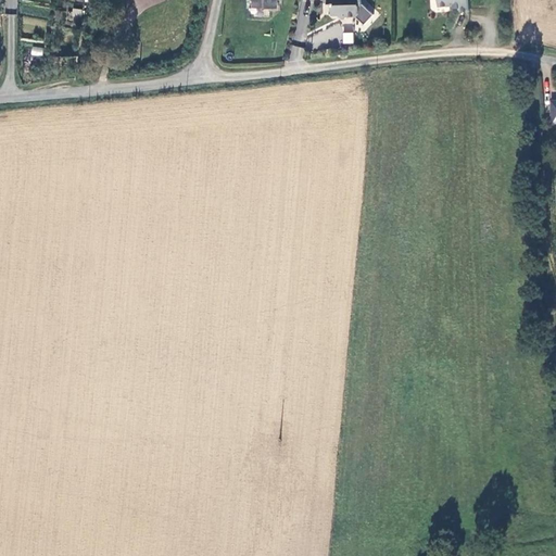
[(277,10),(277,0),(254,0),(254,9),(277,10)]
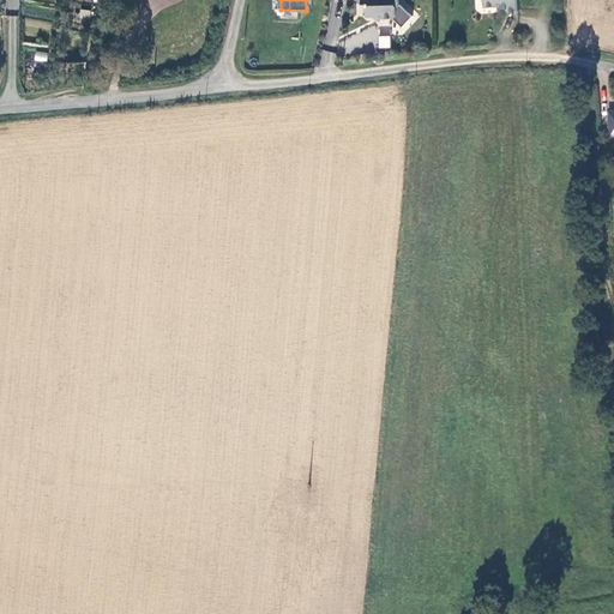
[(362,0),(362,8),(369,8),(369,20),(377,20),(381,25),(383,25),(385,20),(393,20),(397,18),(397,10),(401,8),(401,0),(362,0)]
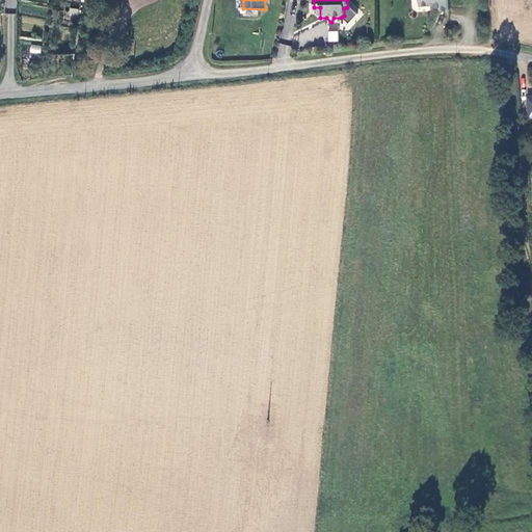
[(443,0),(414,0),(415,7),(435,7),(435,15),(444,15),(443,0)]
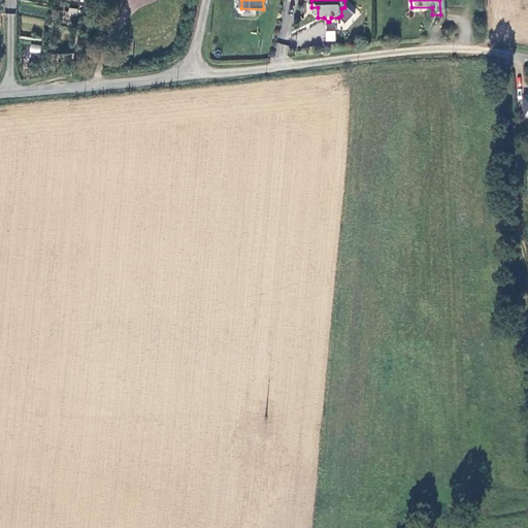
[(335,41),(335,31),(325,31),(325,41),(335,41)]
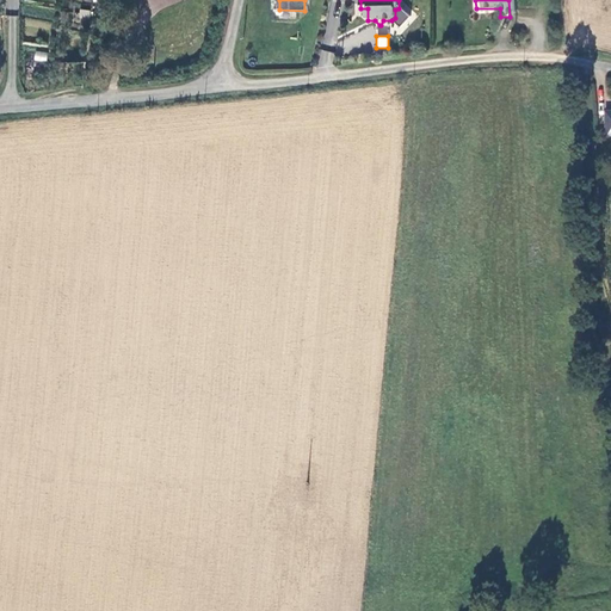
[(35,61),(47,62),(48,53),(35,51),(35,61)]
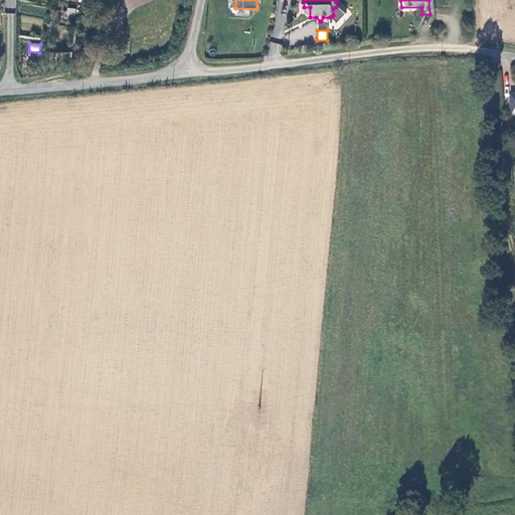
All buildings are outlined.
